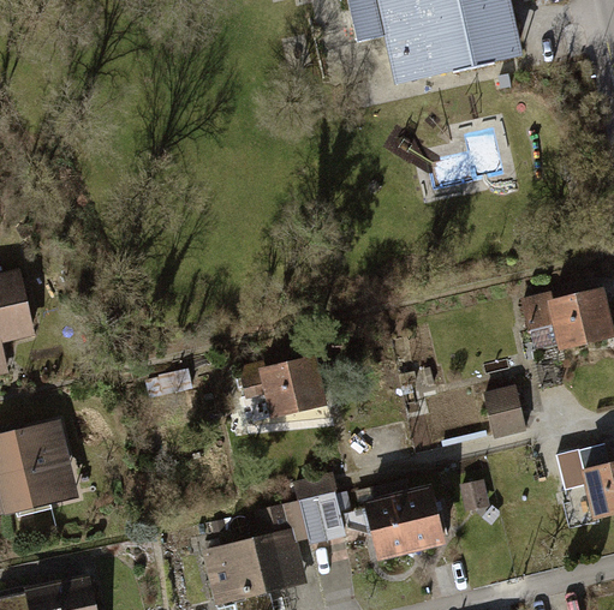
[(389,31),(401,83),(520,54),(510,6),(508,0),(349,0),(349,1),(357,39),(389,31)]
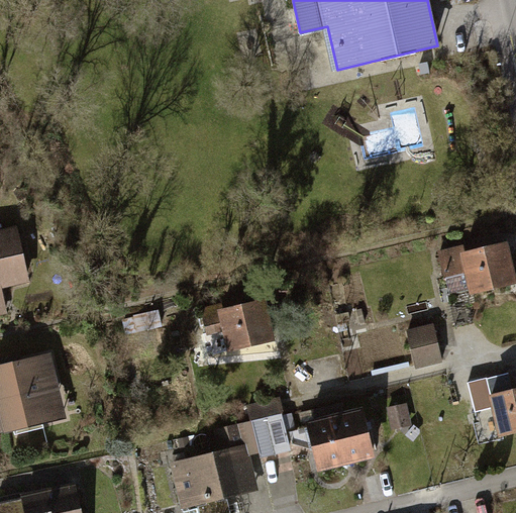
[(16,224),(0,228),(0,314),(7,313),(1,289),(31,281),(16,224)]
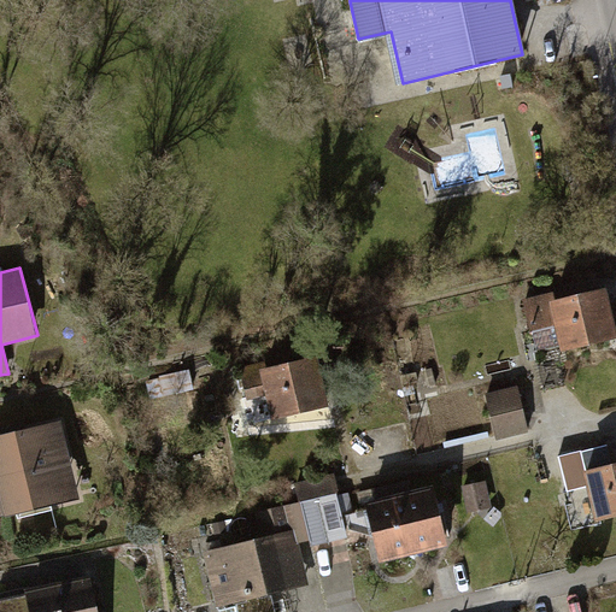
[(522,296),(528,328),(555,322),(562,353),(615,340),(615,328),(608,290),(555,302),(552,290),(522,296)]
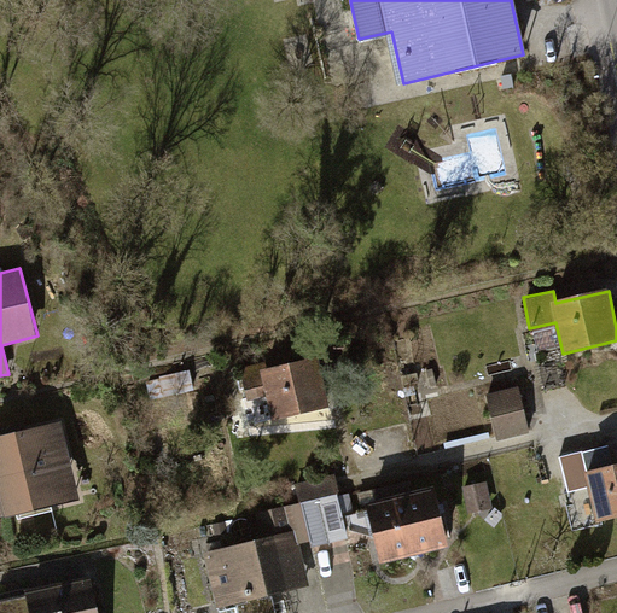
[(239,366),(248,400),(266,395),(273,422),(333,407),(320,357),(269,369),(266,358),(239,366)]
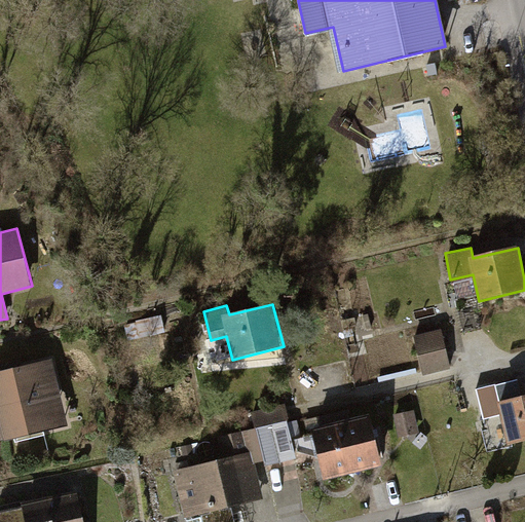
[(414,334),(422,372),(450,365),(442,328),(414,334)]
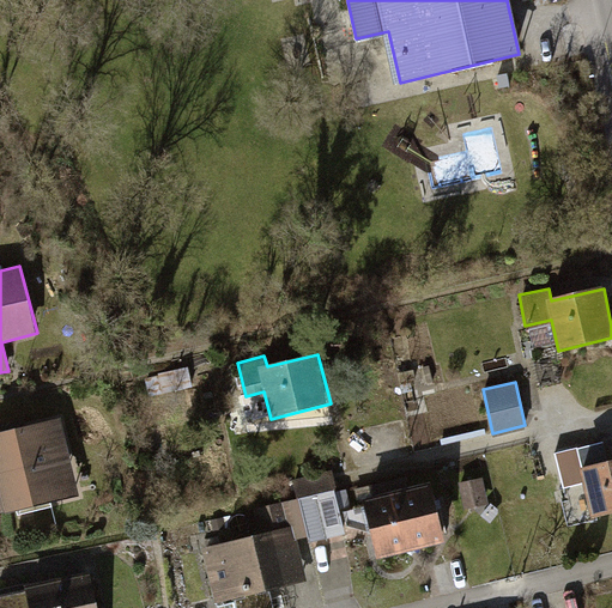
[(58,420),(0,435),(0,487),(6,512),(77,496),(58,420)]
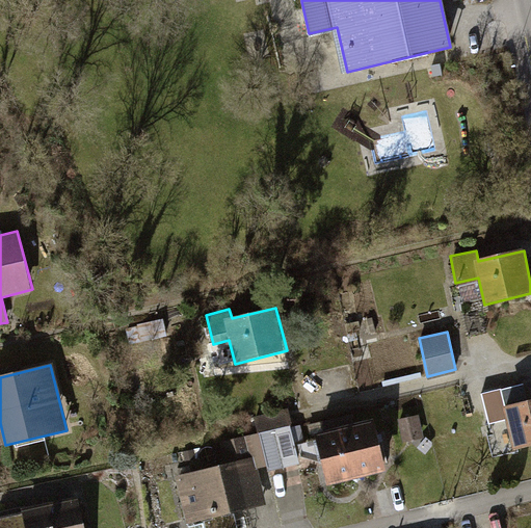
[(504,418),(512,452),(530,447),(530,400),(507,406),(502,408),(504,418)]
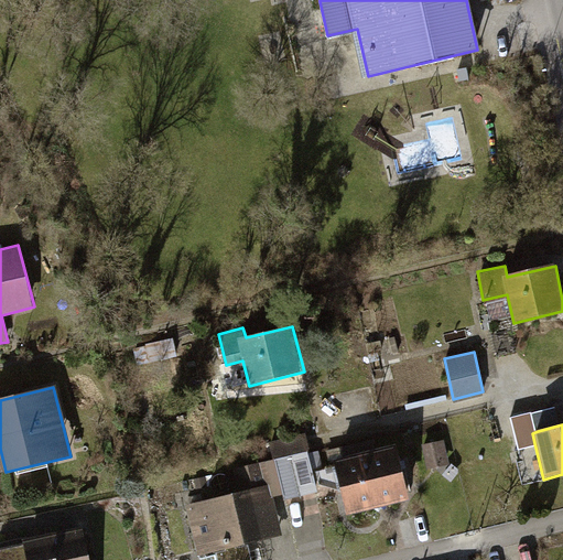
[(284,498),(318,490),(313,466),(322,464),(318,447),(310,449),(305,431),(269,440),(273,458),(235,467),(240,491),(270,483),(273,495),(283,493),(284,498)]
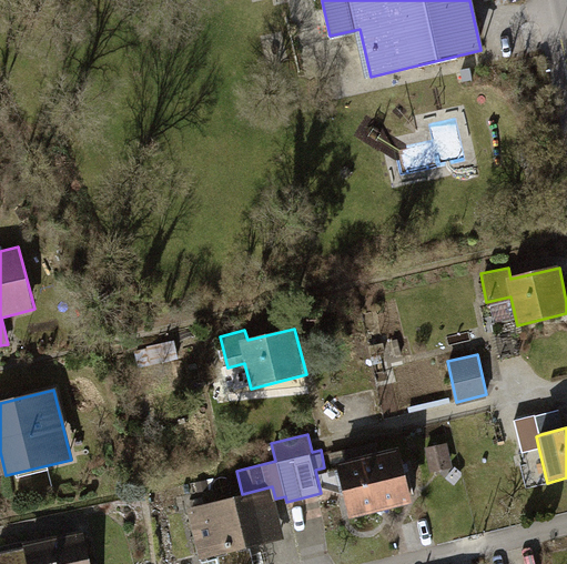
[(453,466),(447,441),(425,445),(431,471),(453,466)]
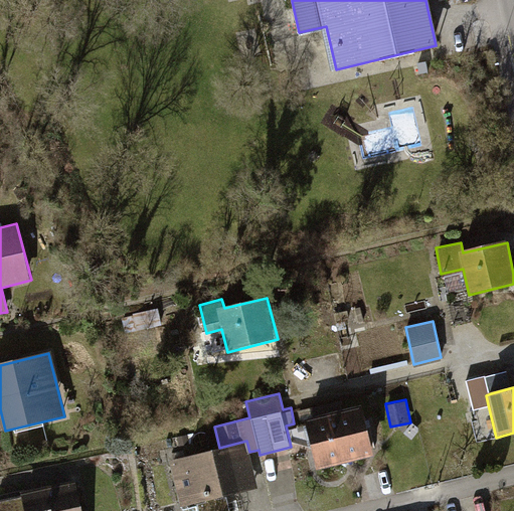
[(304,419),(315,470),(372,457),(361,407),(304,419)]
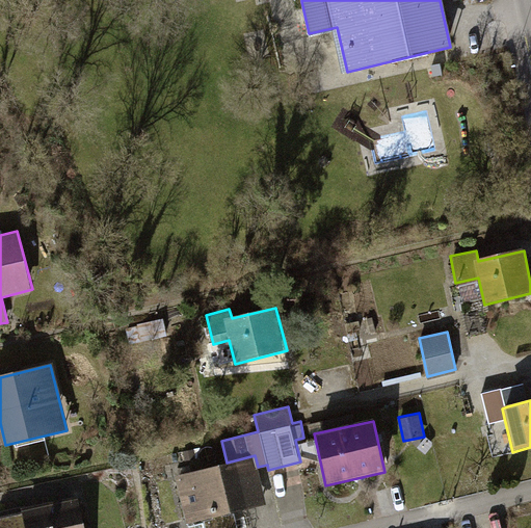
[(175,475),(186,525),(266,503),(258,467),(255,455),(227,463),(175,475)]
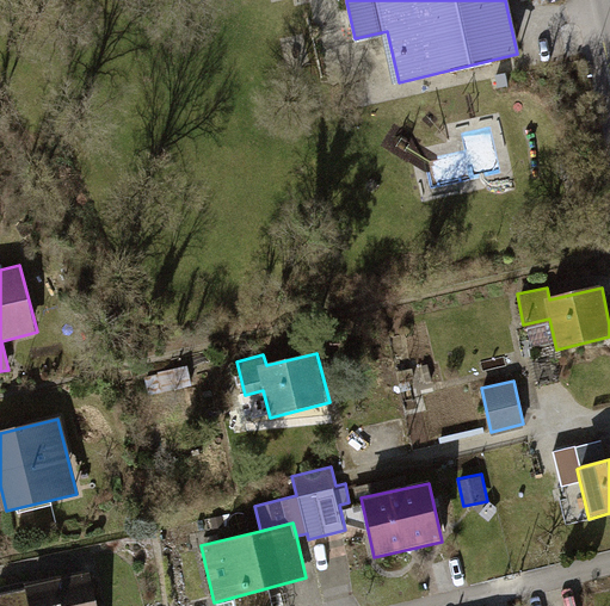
[(96,605),(88,570),(25,585),(30,605),(96,605)]
